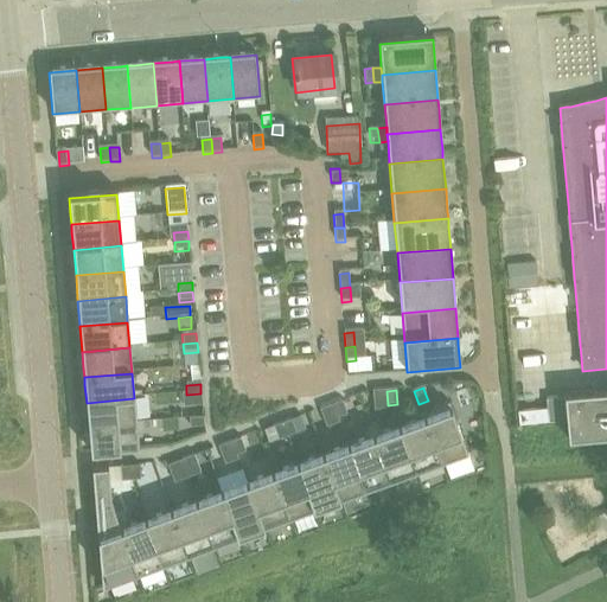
[(387,391),(377,391),(378,405),(388,405),(387,391)]
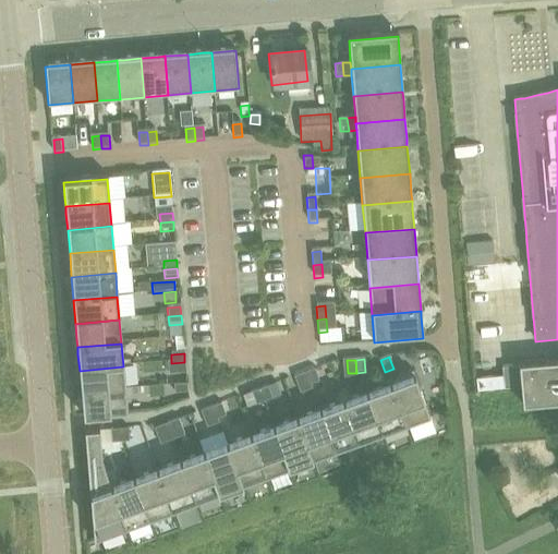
[(557,361),(519,365),(522,406),(557,402),(557,361)]
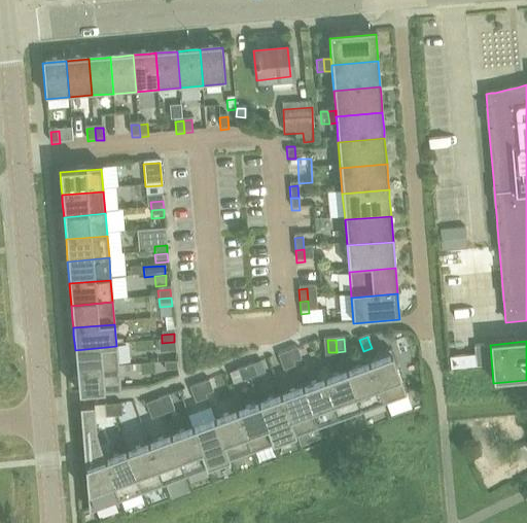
[(162,343),(163,351),(175,350),(174,342),(162,343)]
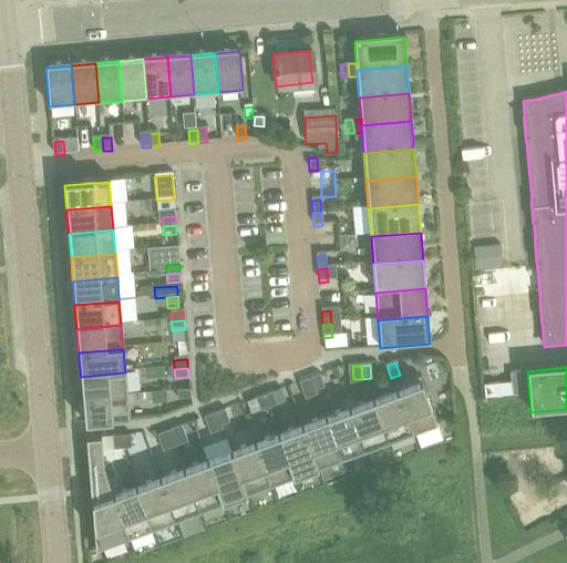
[(127,397),(125,372),(81,377),(82,400),(127,397)]
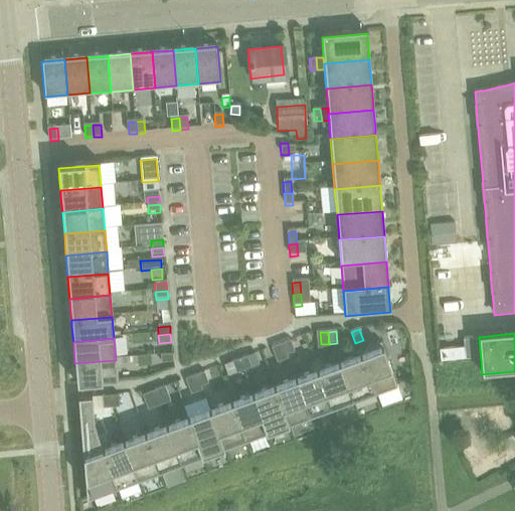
[(290,342),(283,345),(287,356),(294,353),(290,342)]
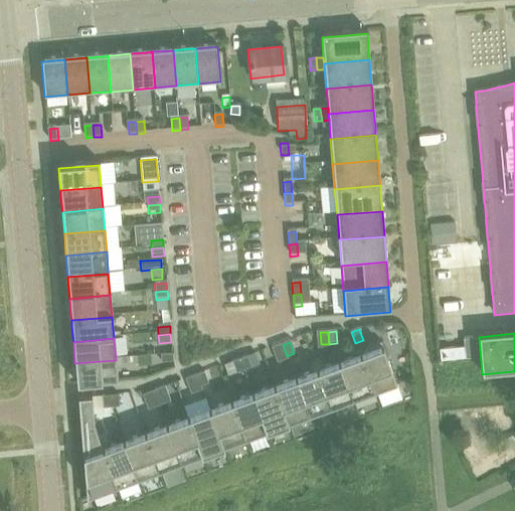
[(283,345),(275,347),(279,359),(287,356),(283,345)]
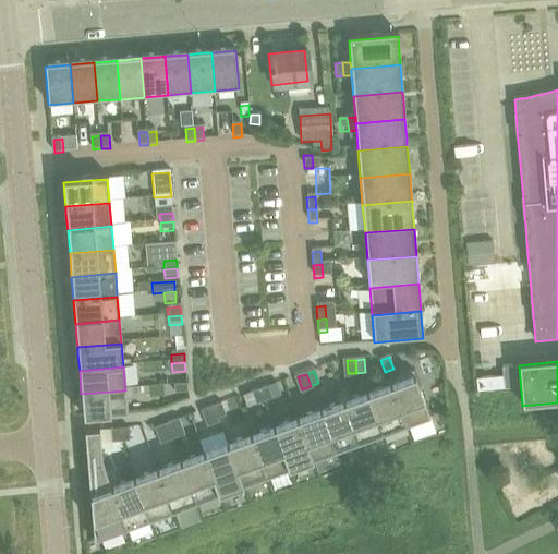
[(502,389),(501,376),(476,378),(476,392),(502,389)]
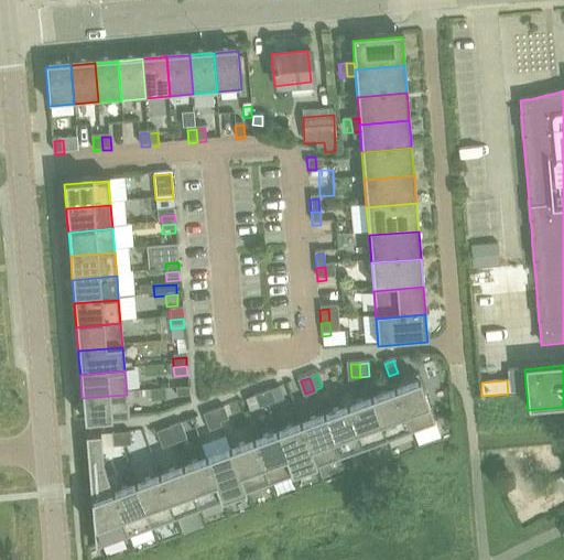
[(434,423),(419,381),(394,390),(410,432),(434,423)]
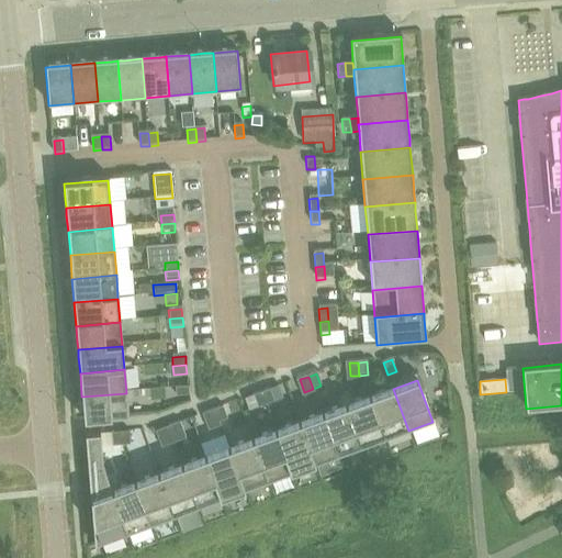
[(188,388),(175,389),(176,398),(189,397),(188,388)]
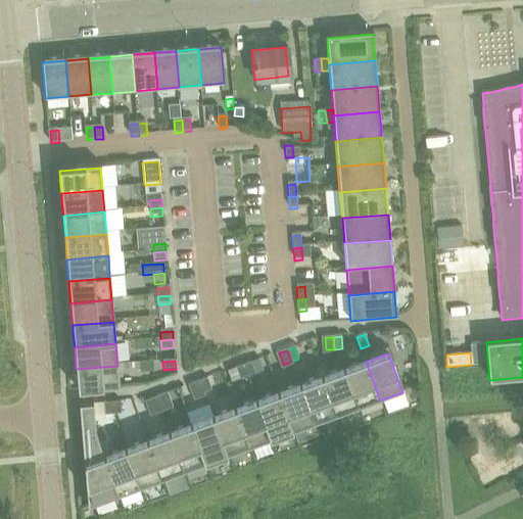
[(380,400),(366,362),(344,370),(359,409),(380,400)]
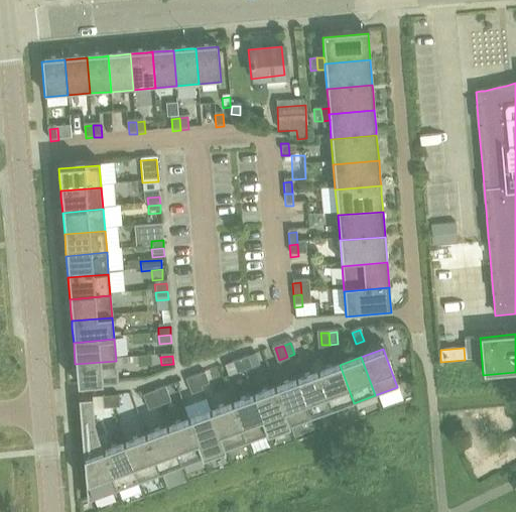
[(248,359),(240,361),(244,373),(252,370),(248,359)]
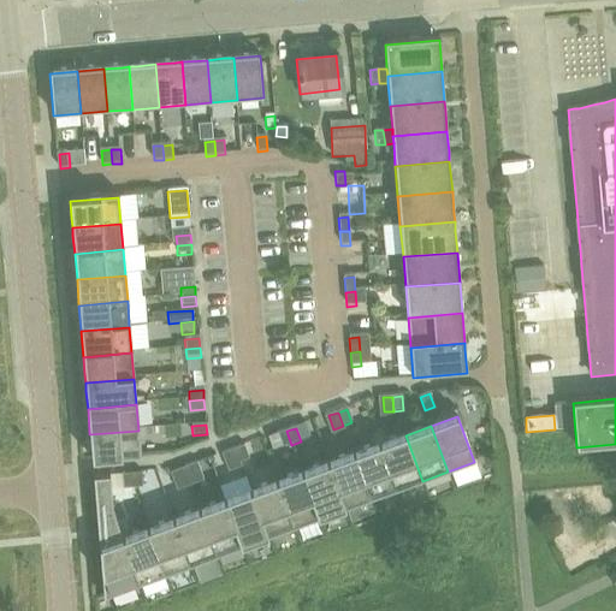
[(141,457),(138,431),(89,434),(92,461),(141,457)]
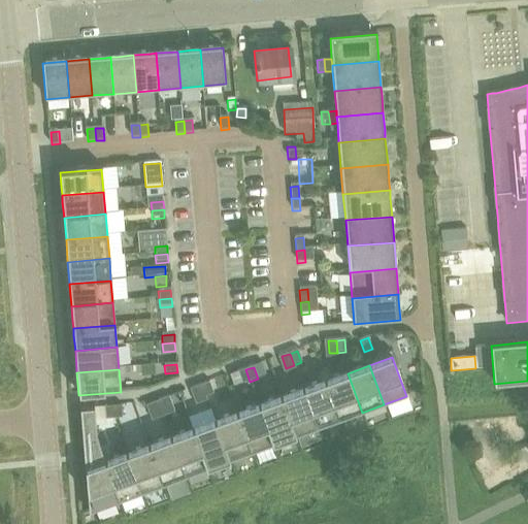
[(245,369),(238,372),(242,384),(250,382),(245,369)]
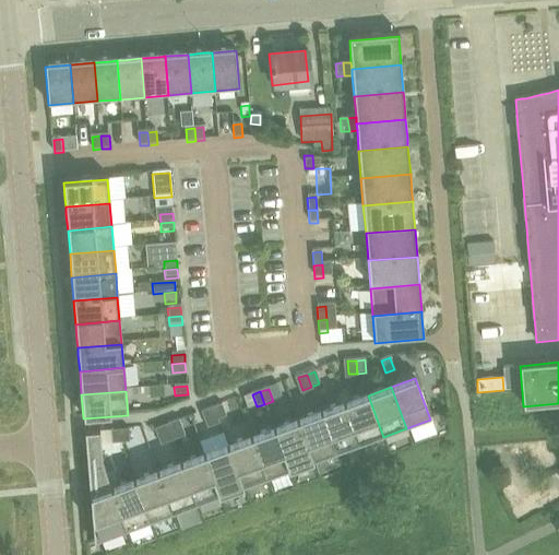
[(383,437),(368,396),(344,404),(359,446),(383,437)]
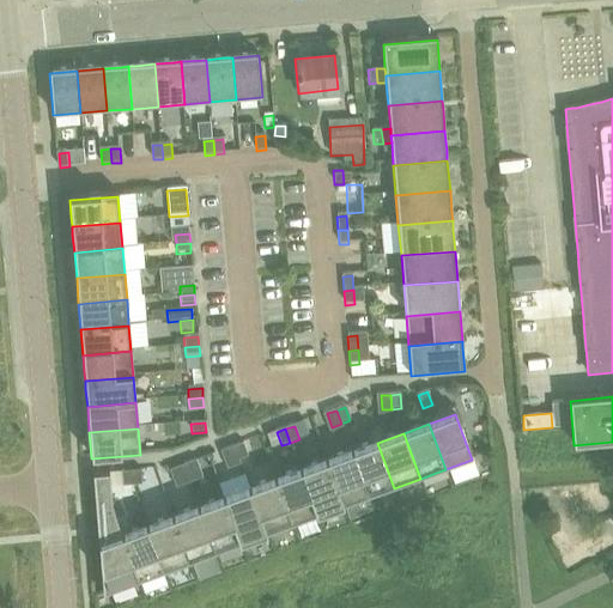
[(394,488),(377,443),(352,453),(369,498),(394,488)]
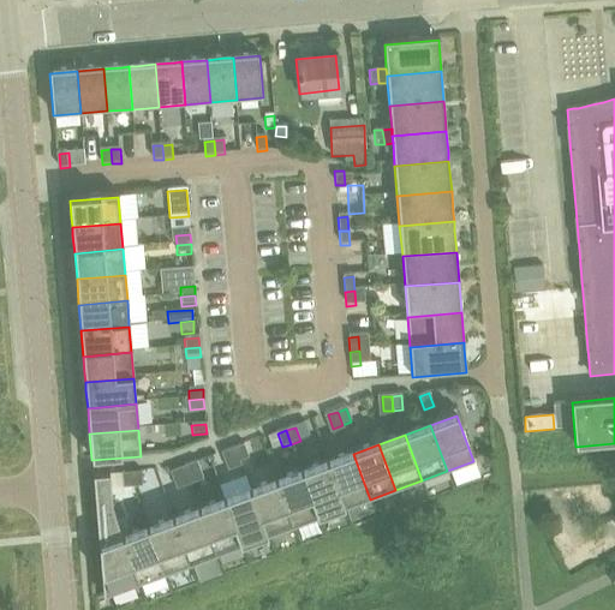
[(234,449),(239,462),(249,460),(244,446),(234,449)]
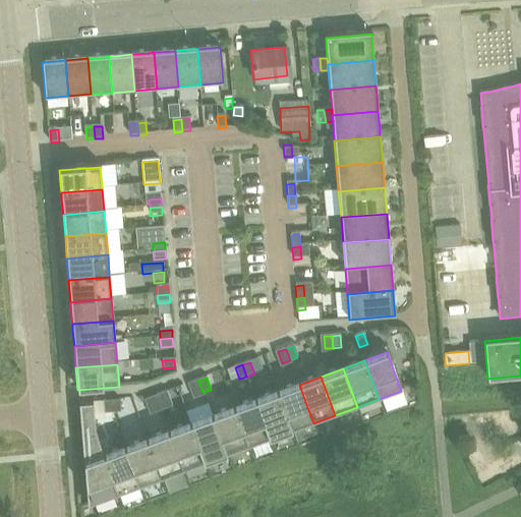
[(198,381),(191,384),(195,395),(203,392),(198,381)]
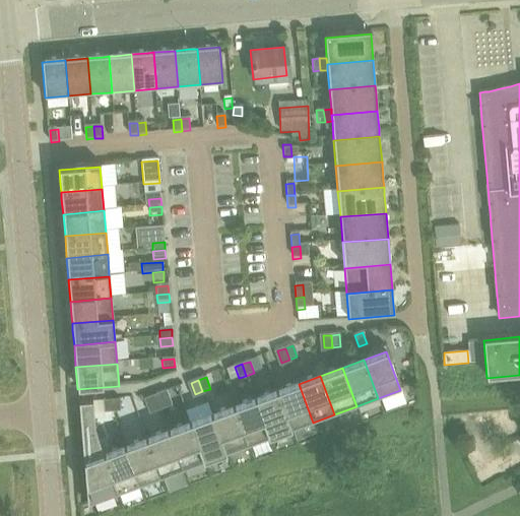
[(290,431),(313,423),(299,384),(283,389),(276,392),(290,431)]
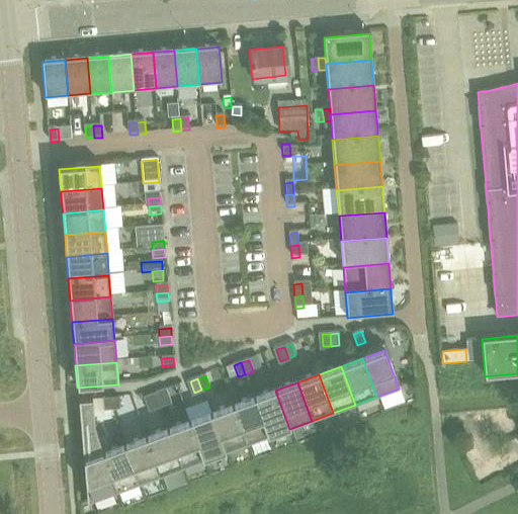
[(289,429),(275,391),(254,399),(268,437),(289,429)]
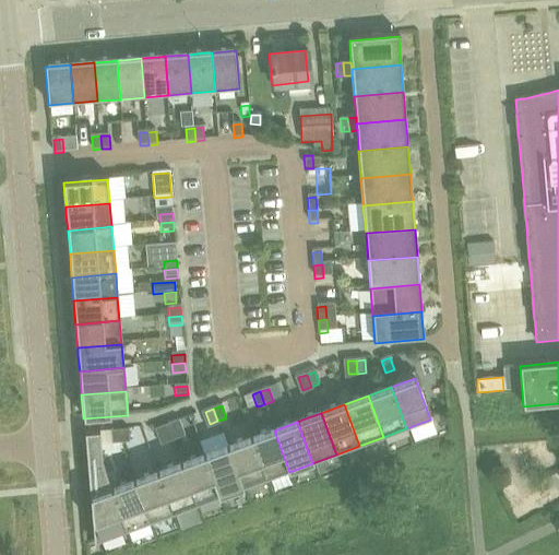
[(166,426),(171,438),(179,435),(175,423),(166,426)]
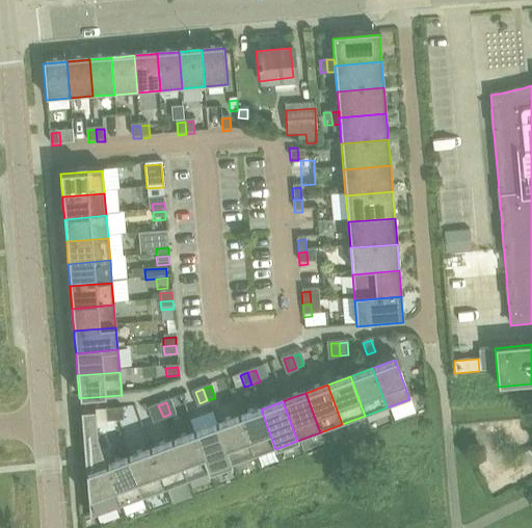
[(158,405),(151,408),(155,420),(163,417),(158,405)]
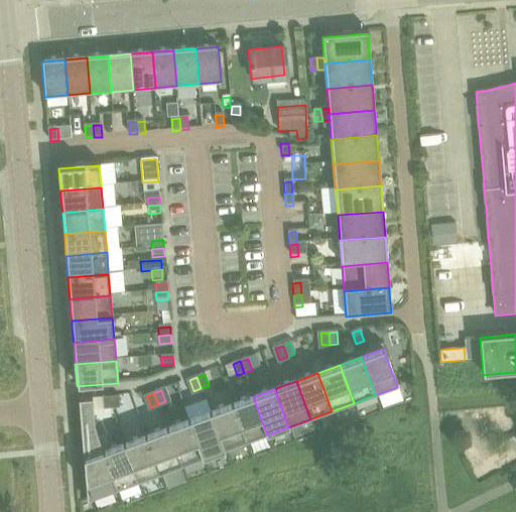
[(110,397),(111,409),(119,408),(118,396),(110,397)]
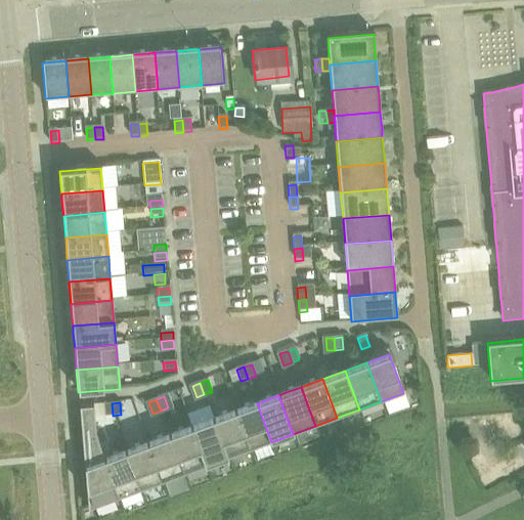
[(112,403),(103,404),(104,417),(113,416),(112,403)]
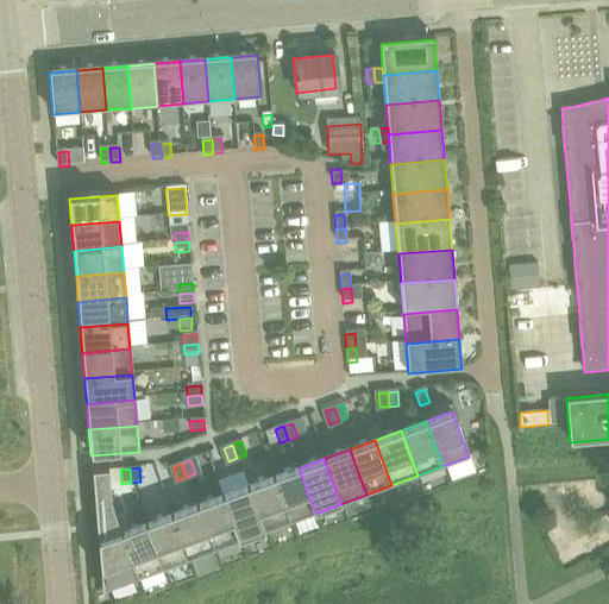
[(315,514),(299,469),(274,478),(290,522),(315,514)]
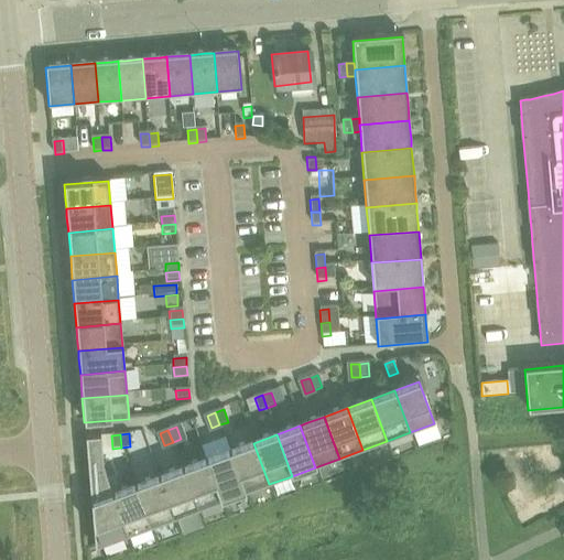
[(104,473),(100,437),(85,438),(91,503),(95,549),(127,537),(111,495),(104,473)]
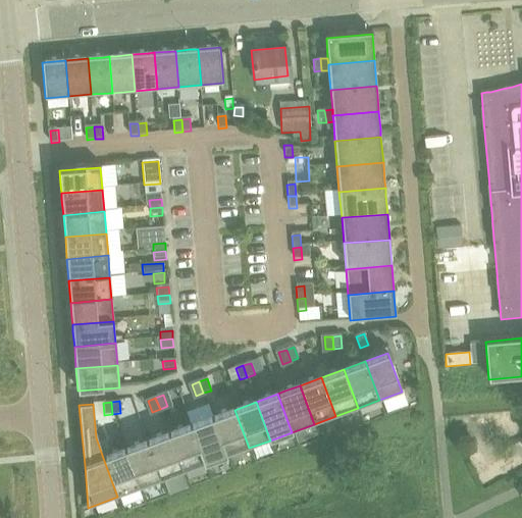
[(249,448),(235,410),(212,417),(226,456),(249,448)]
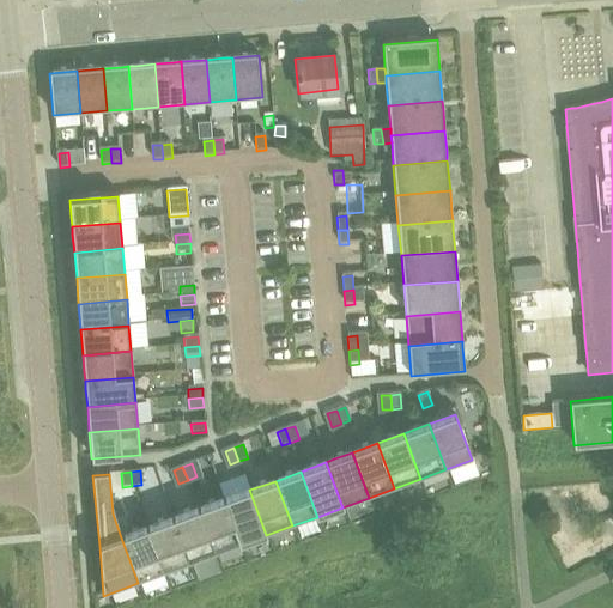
[(266,535),(249,490),(224,499),(241,545),(266,535)]
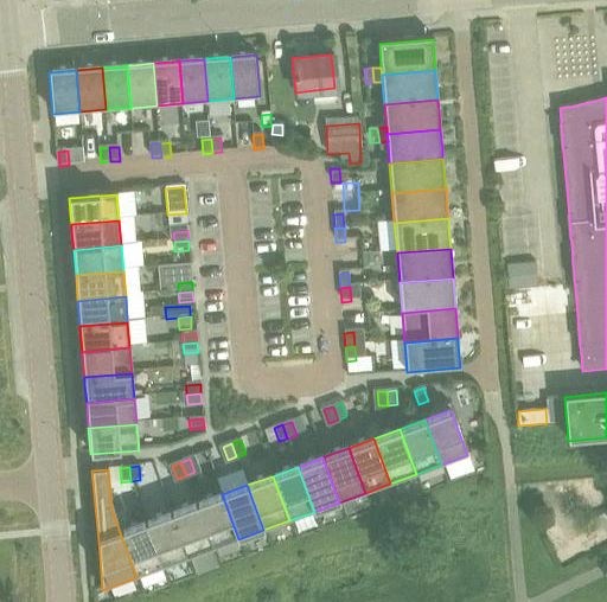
[(238,539),(222,494),(196,504),(212,549),(238,539)]
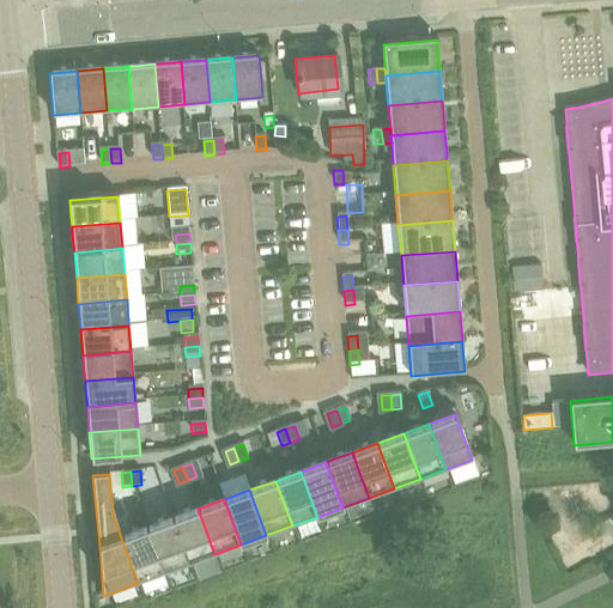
[(214,554),(198,509),(173,518),(189,564),(214,554)]
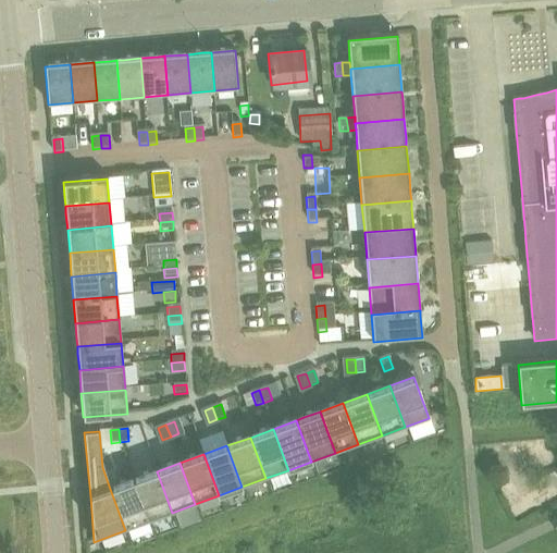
[(172,513),(157,471),(134,480),(149,521),(172,513)]
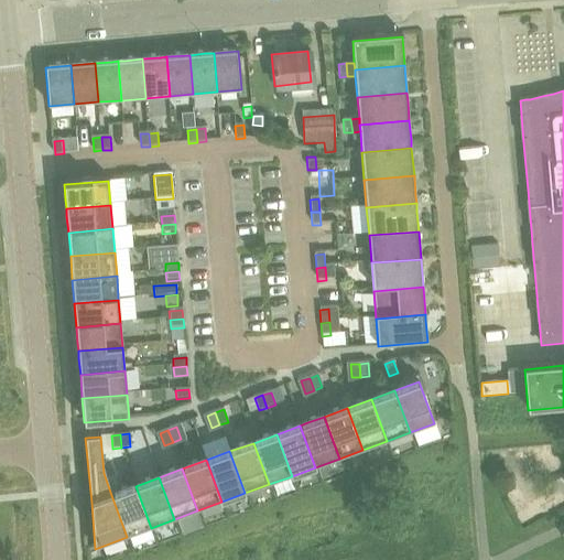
[(151,528),(136,486),(111,495),(127,537),(151,528)]
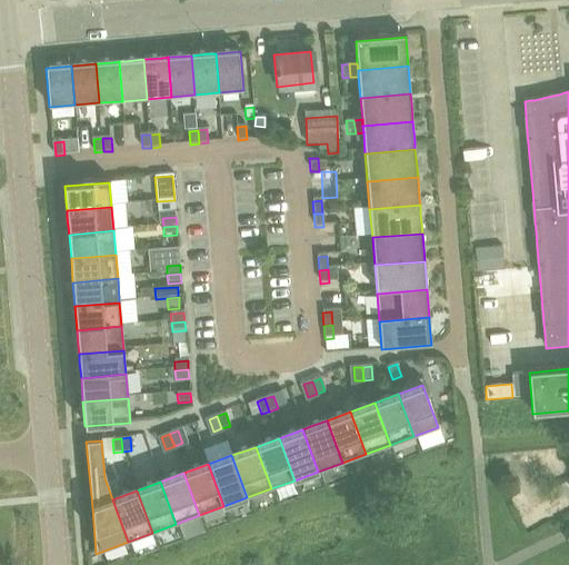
[(148,564),(167,558),(161,539),(139,546),(145,564),(148,564)]
